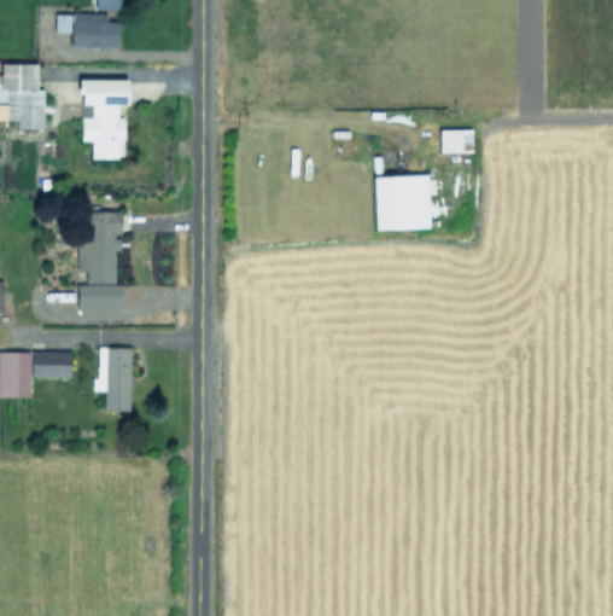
[(97,0),(98,11),(122,11),(121,0),(97,0)]
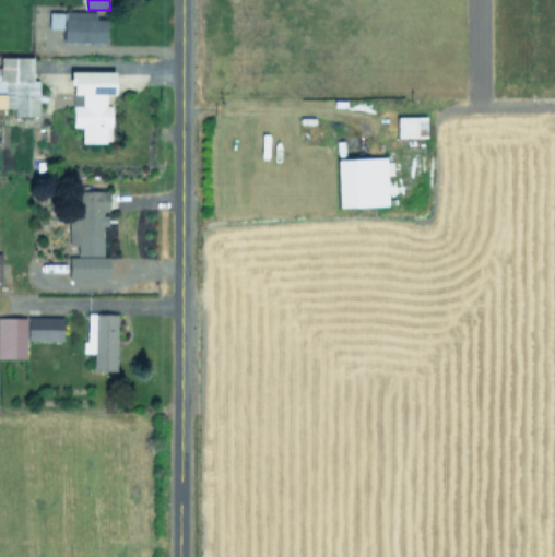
[(67,43),(109,44),(109,21),(98,20),(98,13),(68,12),(67,43)]
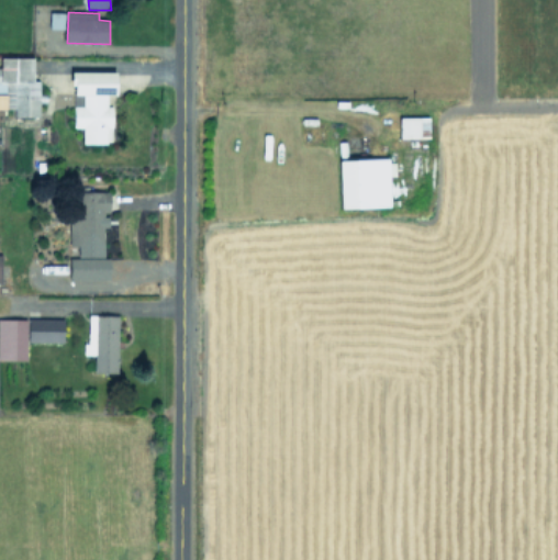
[(53,13),(52,30),(66,31),(66,14),(53,13)]
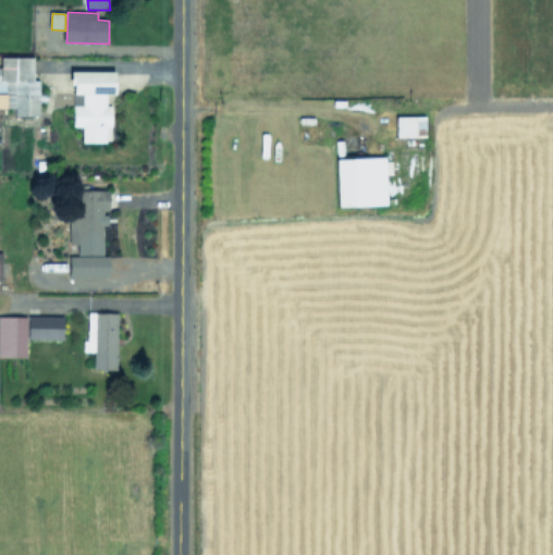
[(41,118),(41,82),(36,82),(36,59),(3,58),(2,69),(0,68),(0,108),(9,108),(16,108),(16,116),(41,118)]
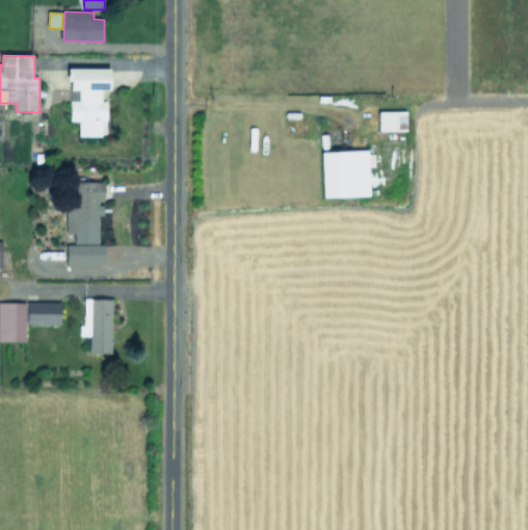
[(111,70),(71,69),(71,90),(81,90),(81,103),(72,102),(72,122),(80,123),(80,137),(108,137),(108,101),(104,101),(104,90),(111,90),(111,70)]
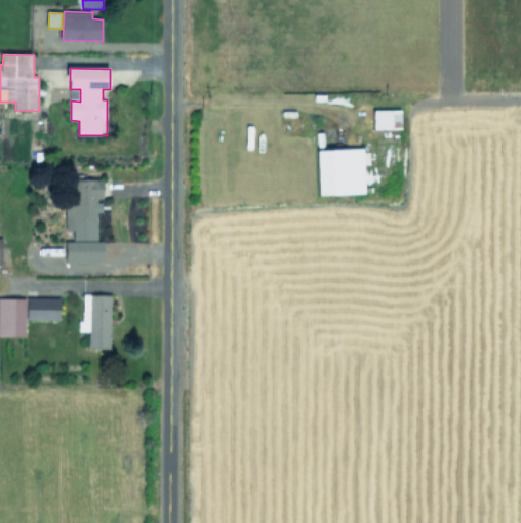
[(375,130),(403,130),(403,111),(375,111),(375,130)]
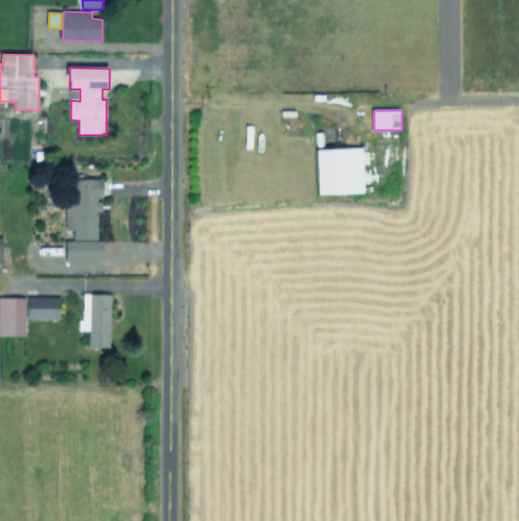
[(365,194),(364,166),(370,166),(370,149),(318,150),(319,195),(365,194)]
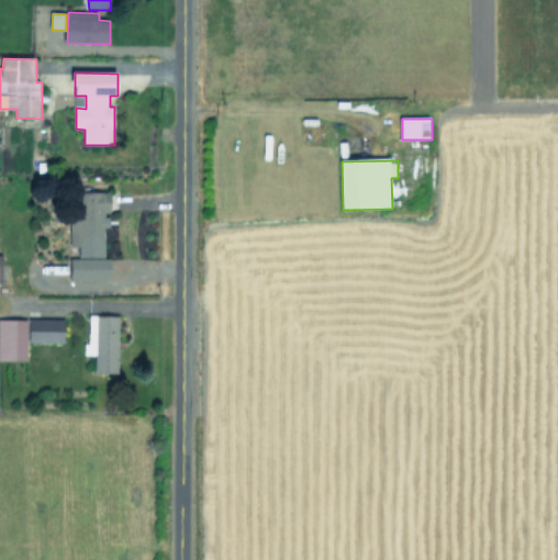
[(112,193),(82,193),(84,214),(73,214),(73,247),(80,247),(81,260),(73,260),(73,281),(112,280),(112,259),(107,259),(105,214),(112,213),(112,193)]
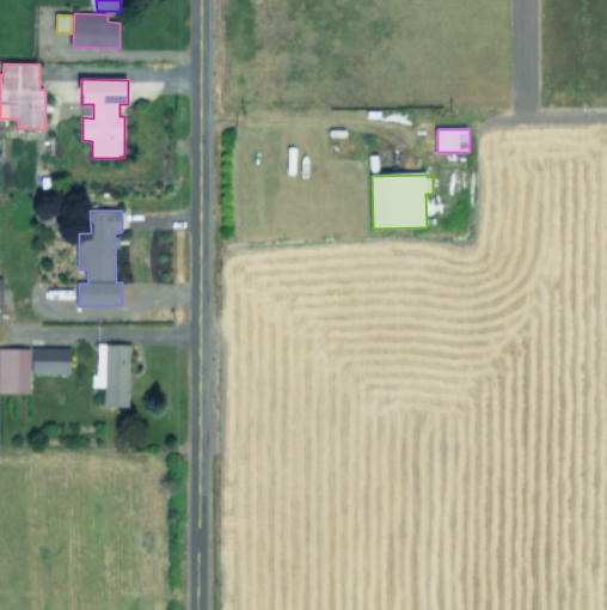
[(132,346),(99,345),(98,376),(94,376),(93,389),(106,389),(105,408),(130,408),(132,346)]
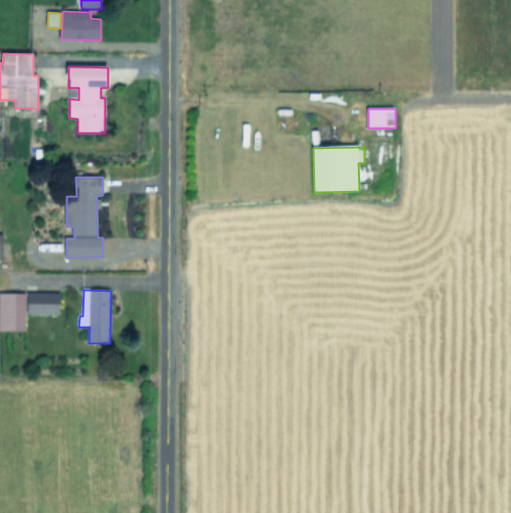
[(60,295),(0,293),(0,331),(26,332),(27,315),(60,315),(60,295)]
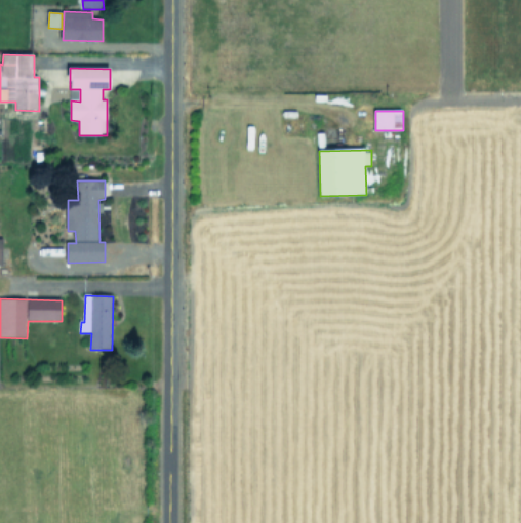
All buildings are outlined.
